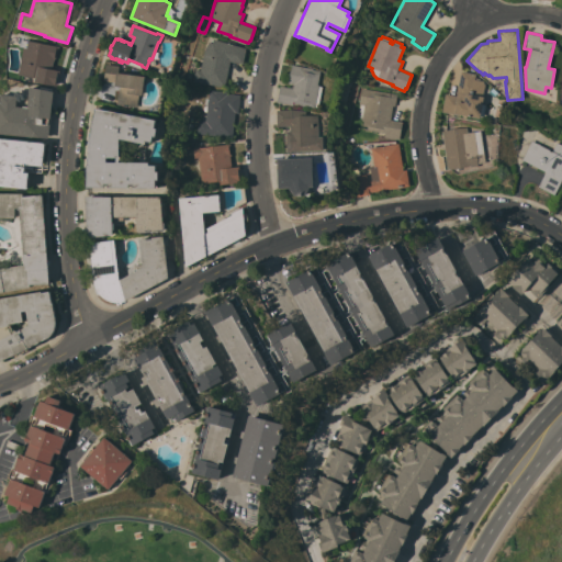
[(59,70),(59,72),(57,72),(55,82),(57,82),(56,86),(35,81),(35,77),(18,74),(23,47),(20,46),(20,44),(22,44),(23,38),(58,46),(58,48),(56,47),(54,56),(56,56),(55,58),(54,58),(52,68),(59,70)]
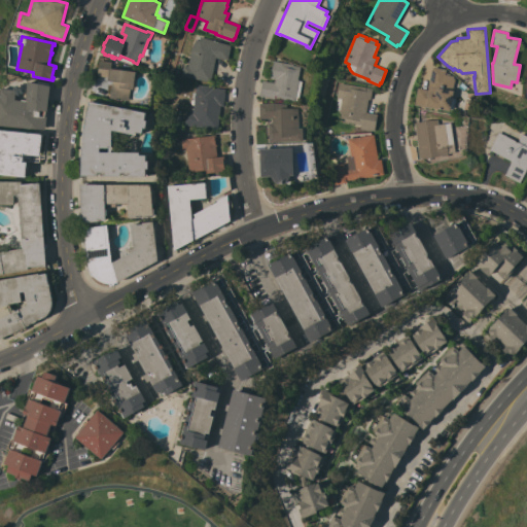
[(191,46),(196,38),(198,40),(200,36),(231,44),(227,60),(215,57),(211,81),(180,75),(183,65),(187,65),(191,46)]
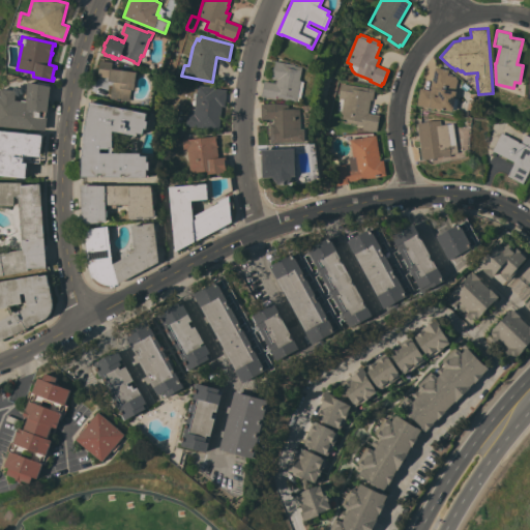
[(135,89),(131,89),(129,100),(111,98),(113,83),(113,81),(109,81),(109,78),(97,76),(99,60),(112,62),(111,68),(137,71),(135,89)]
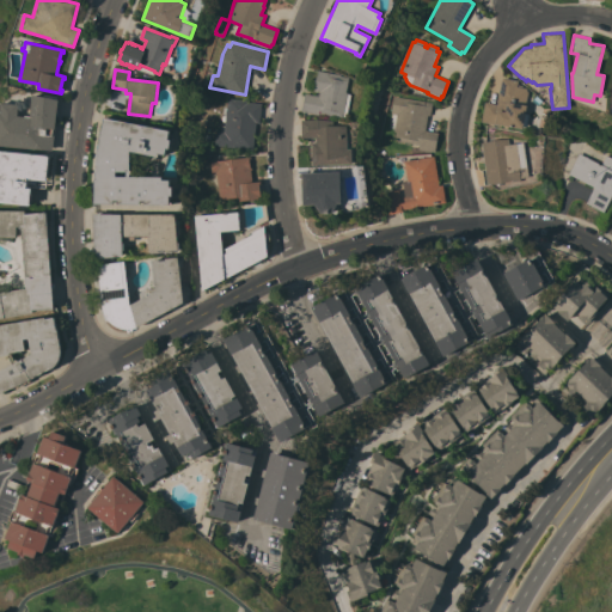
[(319,96),(320,91),(314,90),(316,84),(314,84),(316,75),(317,75),(318,69),(341,74),(341,75),(349,77),(347,92),(348,92),(348,93),(352,93),(347,116),(343,116),(343,117),(319,112),(319,114),(303,110),(305,93),(319,96)]
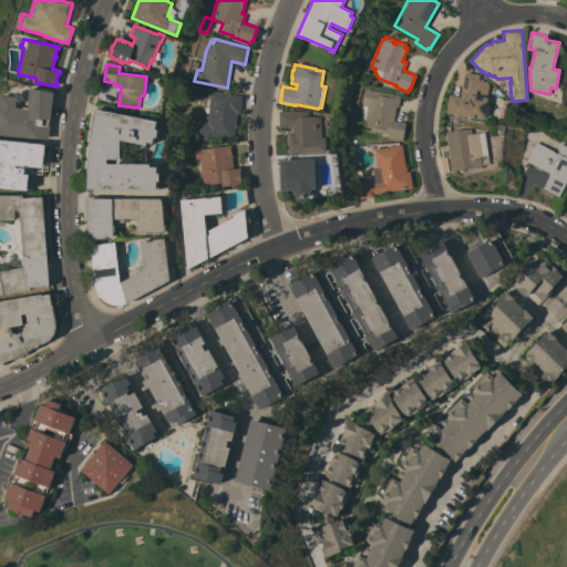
[(465,71),(475,73),(480,74),(480,78),(485,79),(484,81),(487,81),(488,85),(484,119),(446,112),(450,94),(461,96),(465,71)]
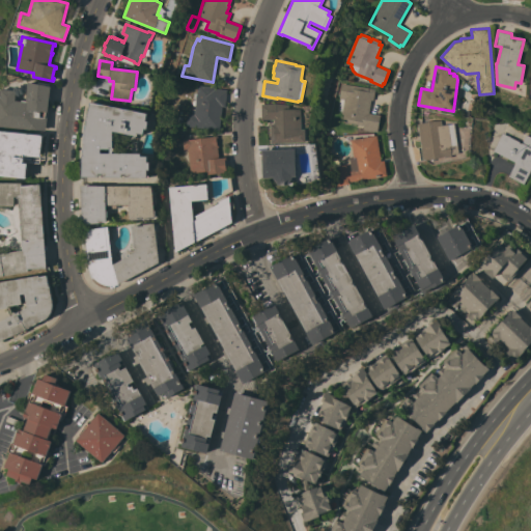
[(49,93),(48,102),(47,102),(43,133),(0,127),(0,90),(15,91),(14,102),(25,103),(26,83),(35,84),(36,83),(48,85),(48,86),(49,87),(48,93),(49,93)]
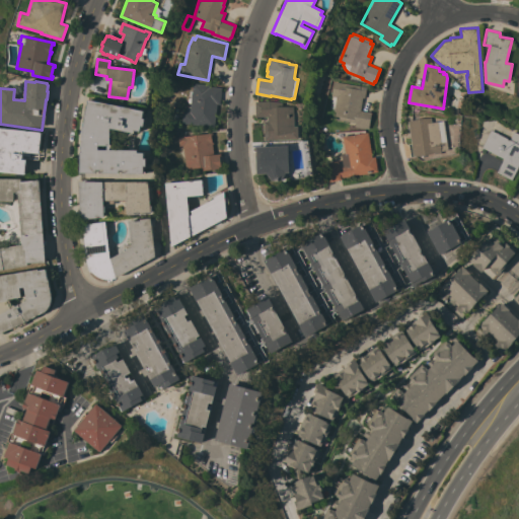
[(366,86),(364,97),(362,97),(360,110),(371,112),(368,129),(355,126),(355,123),(334,119),(335,110),(334,110),(336,96),(330,96),(334,81),(366,86)]
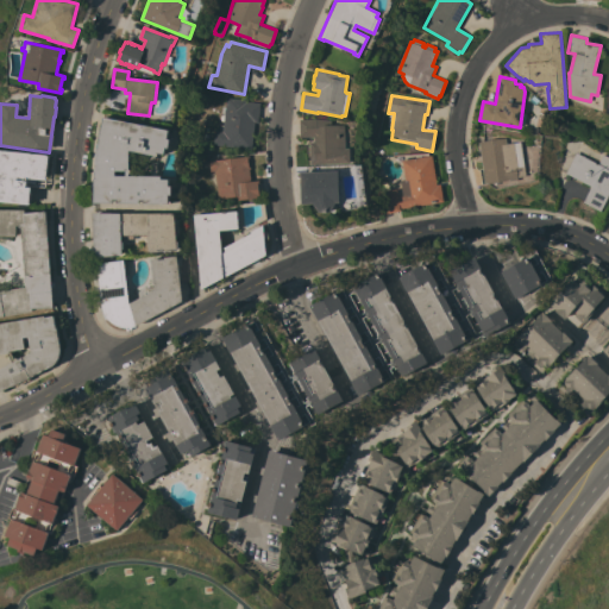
[(226,98),(245,100),(245,101),(259,102),(257,121),(255,121),(251,149),(213,144),(215,130),(223,131),(226,98)]
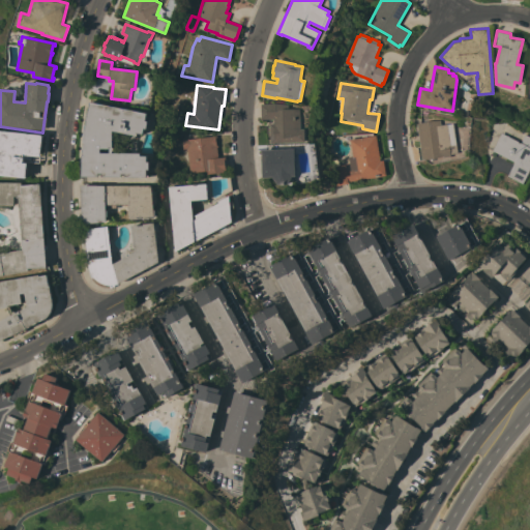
[(125,176),(125,173),(121,173),(121,176),(102,176),(102,173),(98,173),(98,176),(83,176),(83,158),(85,137),(86,124),(90,101),(147,113),(145,120),(148,121),(147,128),(144,127),(143,134),(137,133),(137,135),(113,130),(113,152),(141,152),(141,155),(147,155),(147,162),(149,162),(149,169),(147,169),(147,177),(125,176)]
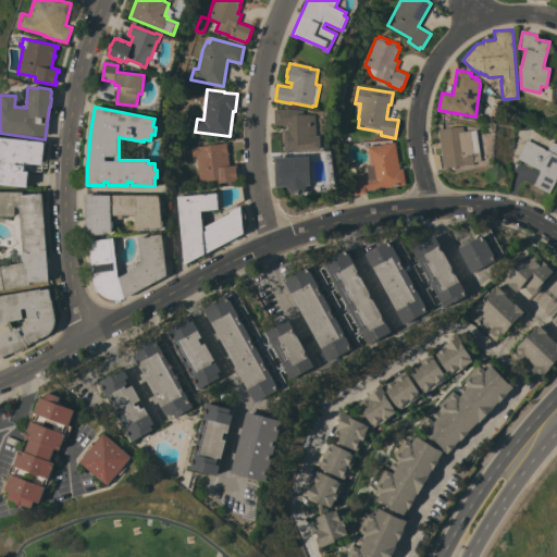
[(274,109),(289,108),(304,110),(304,114),(316,114),(317,135),(320,135),(321,148),(284,149),(284,130),(284,124),(274,125),(274,109)]
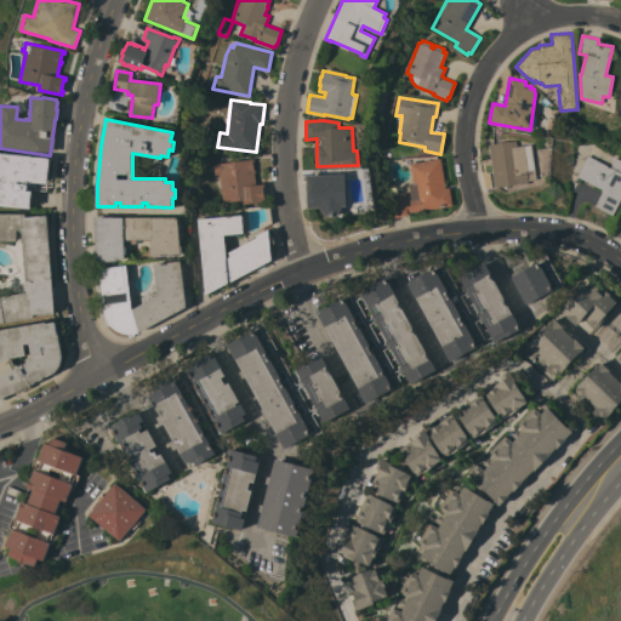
[(488,144),(516,141),(517,146),(531,144),(536,178),(528,180),(528,183),(520,184),(520,182),(495,187),(488,144)]
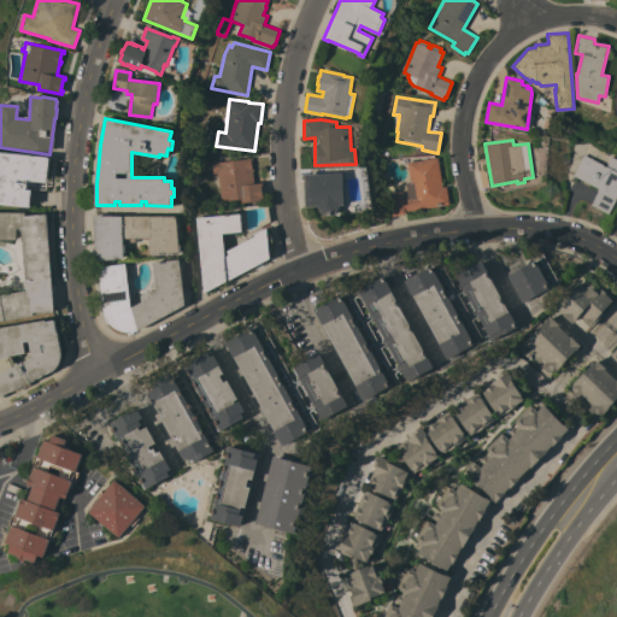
[(0,151),(50,157),(48,174),(47,189),(29,187),(29,188),(33,189),(30,206),(0,203),(0,151)]
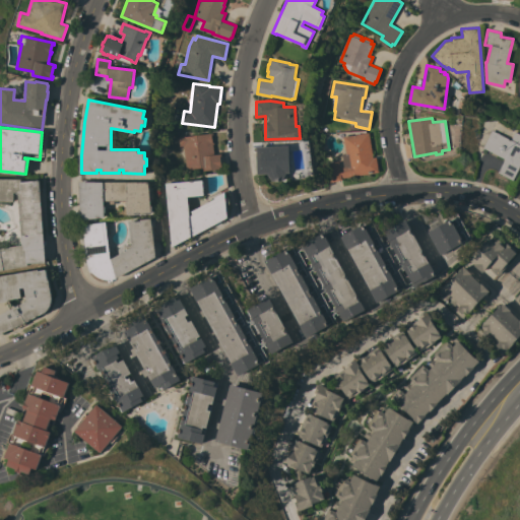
[(519,154),(519,156),(519,165),(513,180),(498,172),(505,158),(482,147),(492,130),(510,139),(515,131),(519,133),(519,154)]
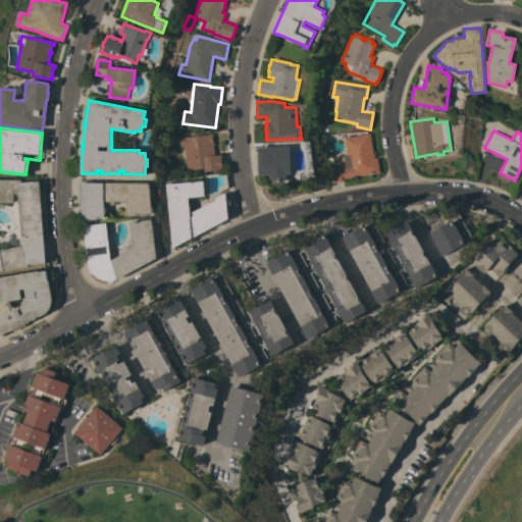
[(184,146),(179,147),(178,137),(185,136),(185,137),(213,133),(213,135),(212,136),(213,143),(214,143),(215,144),(213,145),(215,155),(221,154),(222,156),(220,157),(221,166),(223,165),(223,168),(203,171),(203,167),(187,169),(184,146)]
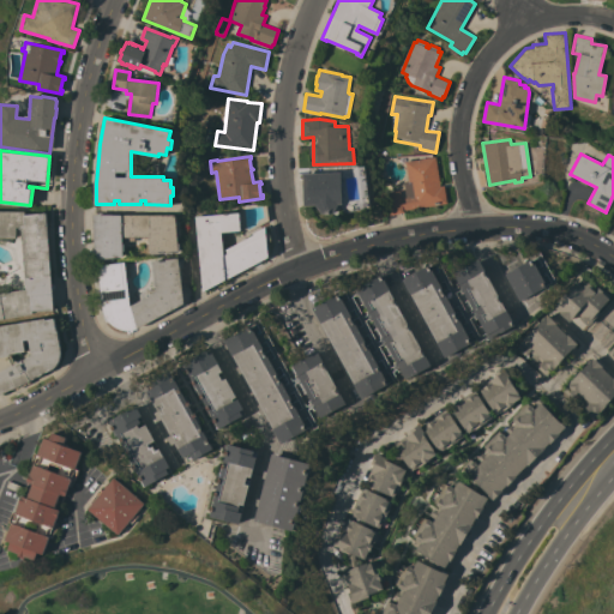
[(403,210),(403,212),(386,215),(383,193),(399,191),(402,203),(405,203),(404,197),(405,197),(403,182),(408,181),(404,161),(435,156),(440,186),(444,185),(446,203),(403,210)]
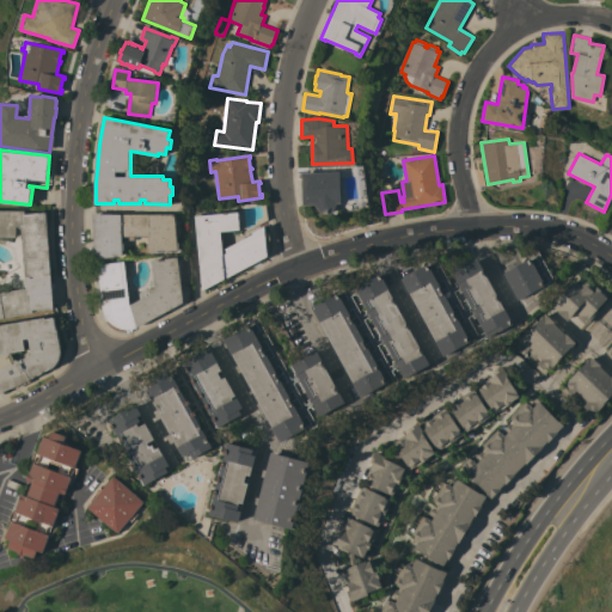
[(340,171),(342,203),(337,203),(332,212),(320,213),(314,204),(304,204),(303,172),(340,171)]
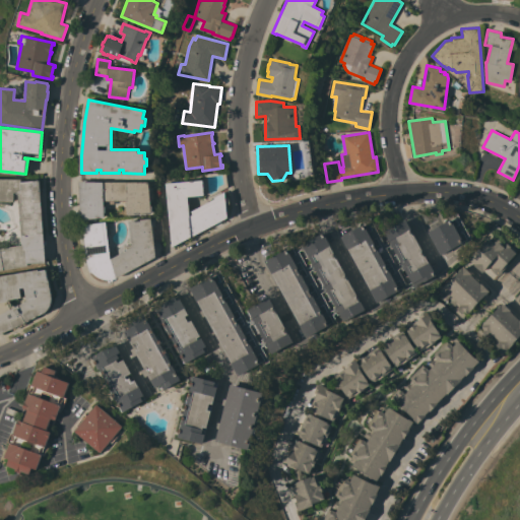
[(0,270),(0,248),(22,245),(18,192),(14,192),(14,201),(0,200),(0,178),(21,179),(21,182),(39,180),(45,262),(27,263),(27,266),(0,270)]
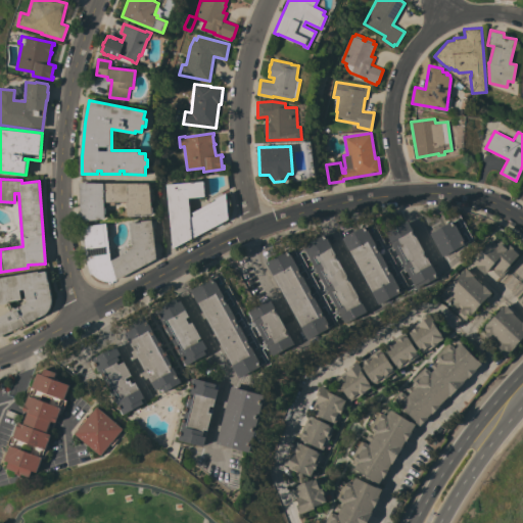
[(81,221),(80,182),(83,182),(83,181),(95,182),(149,183),(151,206),(153,206),(153,212),(152,212),(152,214),(128,217),(127,201),(115,201),(115,204),(104,204),(104,206),(106,206),(106,214),(105,214),(105,218),(96,219),(97,222),(85,223),(85,220),(82,221),(81,221)]
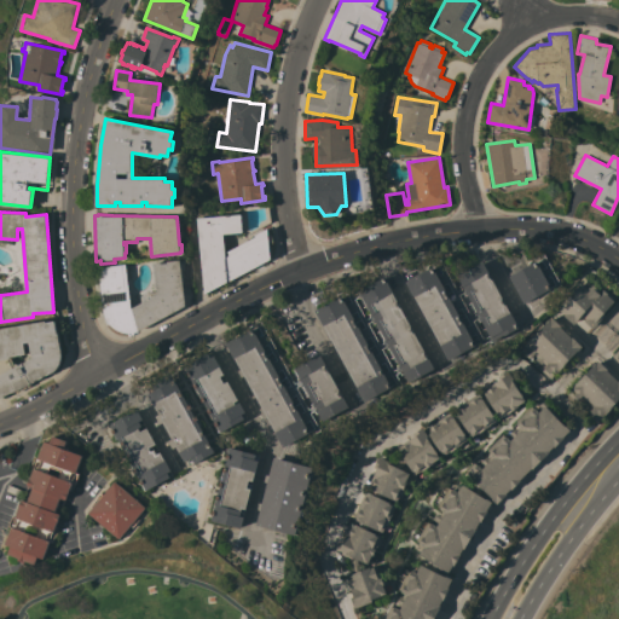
[(197,218),(241,214),(242,231),(223,233),(225,253),(256,236),(255,235),(267,227),(270,259),(204,293),(197,218)]
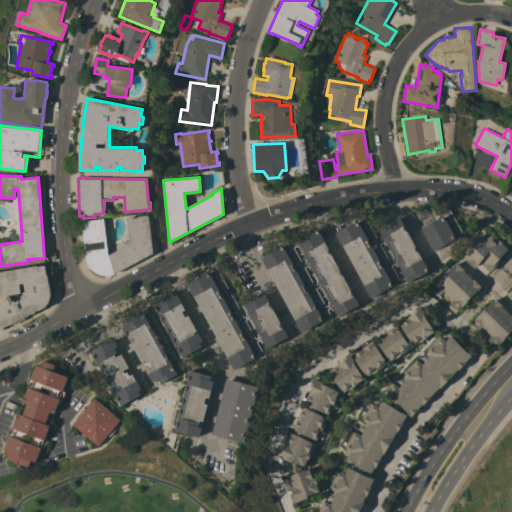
[(446,215),(444,212),(450,209),(464,236),(456,240),(456,239),(433,250),(422,228),(446,215)]
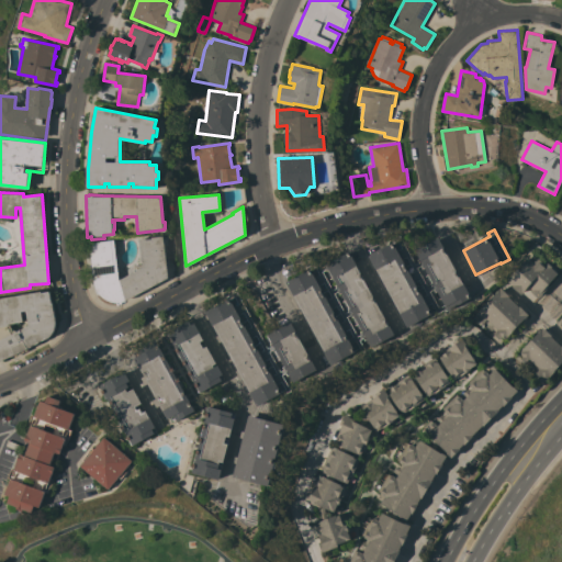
[(139,238),(164,235),(164,236),(165,236),(166,244),(164,244),(168,278),(124,301),(121,302),(114,301),(110,301),(104,298),(101,295),(97,290),(96,287),(94,281),(89,243),(114,239),(119,279),(143,267),(139,238)]
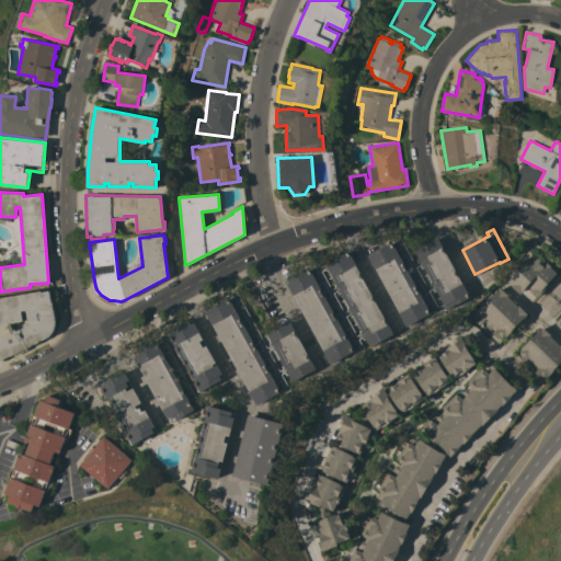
[(400,312),(376,268),(368,255),(400,238),(415,263),(419,261),(418,259),(419,258),(414,250),(437,237),(443,247),(462,283),(464,283),(470,296),(445,310),(444,309),(433,316),(431,312),(407,327),(400,312)]
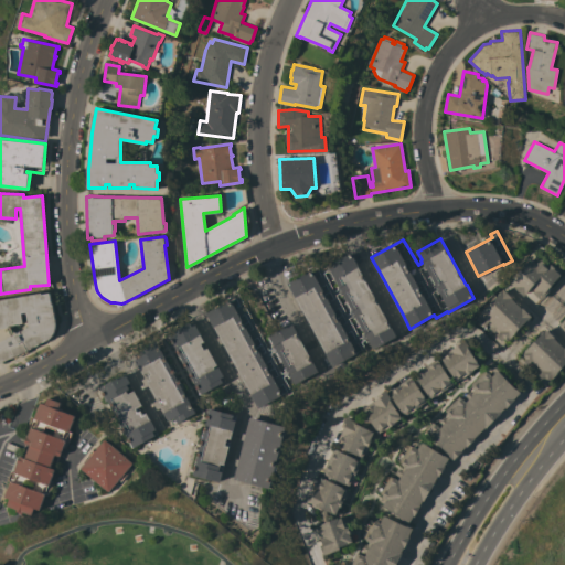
[(326,353),(327,352),(296,297),(295,297),(288,284),(320,266),(322,268),(351,252),(359,266),(359,267),(392,326),(397,336),(373,349),(369,340),(368,341),(365,339),(362,341),(364,347),(356,351),(358,352),(333,366),(326,353)]
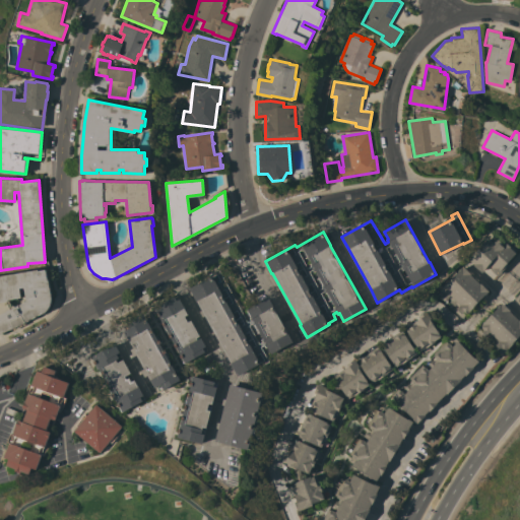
[(511,246),(510,247),(516,253),(508,261),(509,263),(498,275),(491,269),(493,267),(489,264),(484,269),(482,272),(474,265),(474,264),(468,259),(488,237),(491,239),(494,236),(498,240),(500,237),(511,246)]
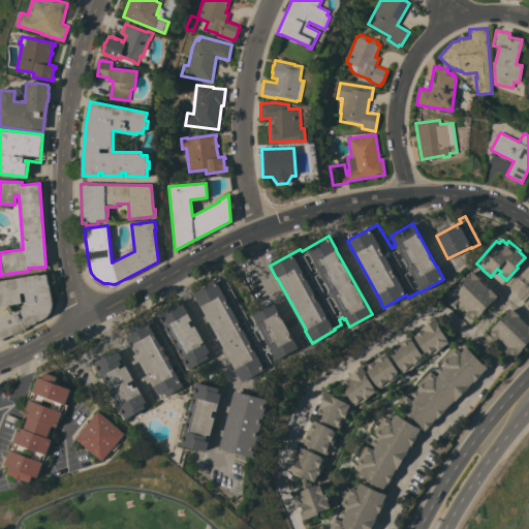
[(489,288),(497,297),(493,302),(477,317),(476,317),(474,320),(473,319),(470,323),(464,316),(465,315),(464,314),(467,311),(464,309),(462,311),(458,307),(460,305),(457,302),(454,305),(454,304),(452,305),(444,299),(450,292),(449,292),(456,286),(456,287),(467,275),(466,275),(470,271),(471,270),(479,278),(478,279),(489,288)]
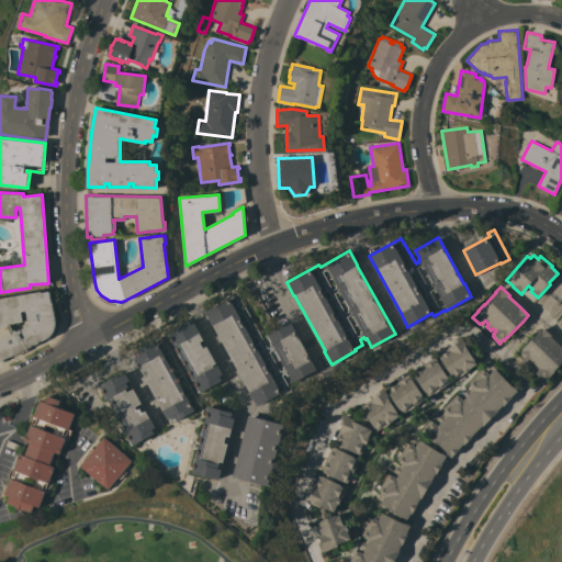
[(0,296),(42,291),(42,292),(49,291),(52,302),(55,318),(56,324),(55,329),(52,334),(49,336),(47,338),(46,337),(45,338),(27,348),(26,347),(9,357),(0,360),(0,296)]
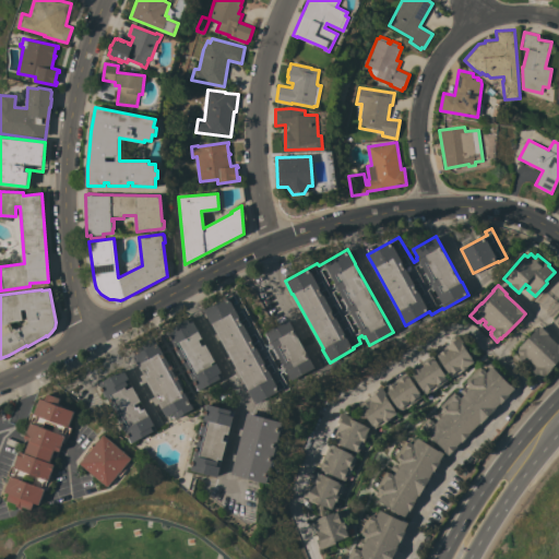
[(249,390),(212,323),(211,323),(204,310),(236,292),(266,346),(270,344),(269,341),(270,340),(265,332),(289,320),(316,367),(292,380),(287,372),(286,372),(284,370),(281,372),(287,384),(280,389),(280,390),(256,404),(249,390)]
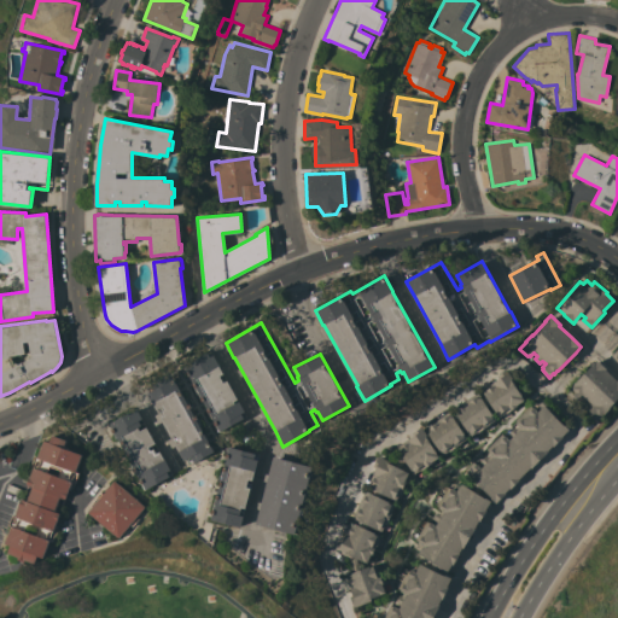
[(246,415),(219,431),(214,421),(215,421),(213,418),(211,418),(193,385),(194,384),(190,375),(190,377),(184,366),(210,350),(246,415)]
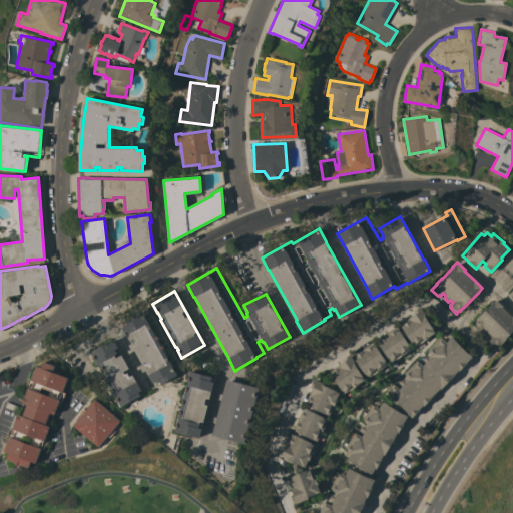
[(495,298),(504,306),(503,307),(512,316),(512,315),(512,331),(501,344),(498,347),(495,350),(488,343),(490,341),(489,341),(491,339),(489,336),(487,338),(482,333),(484,331),(482,329),(479,332),(478,331),(477,332),(470,326),(495,298)]
